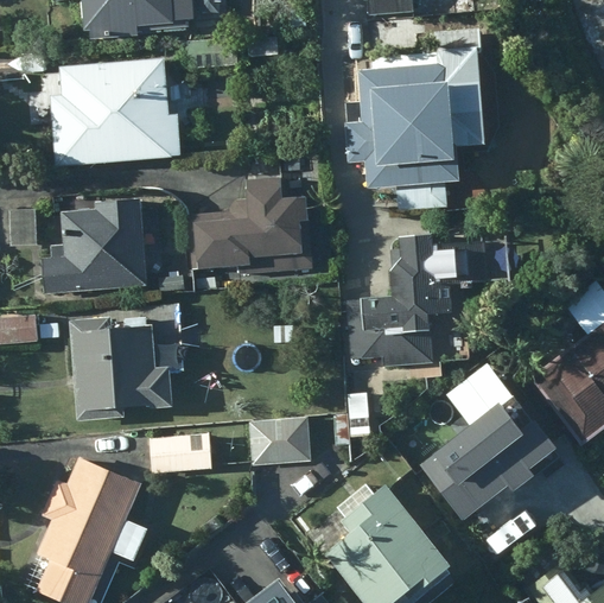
[(175,24),(172,0),(83,0),(86,29),(91,29),(91,38),(140,35),(140,26),(175,24)]
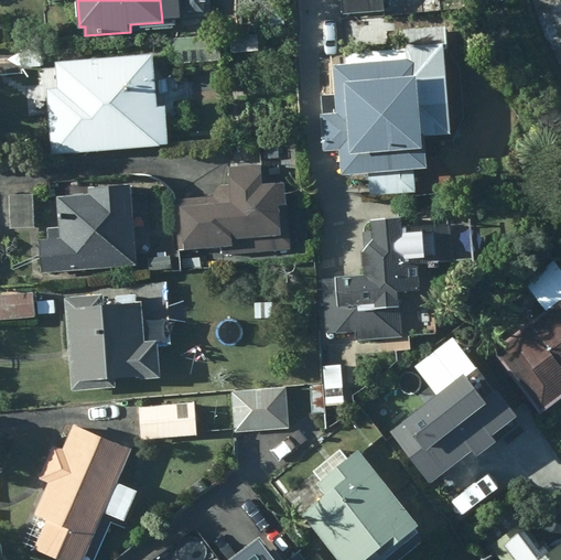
[(341,0),(342,11),(381,9),(383,0),(341,0)]
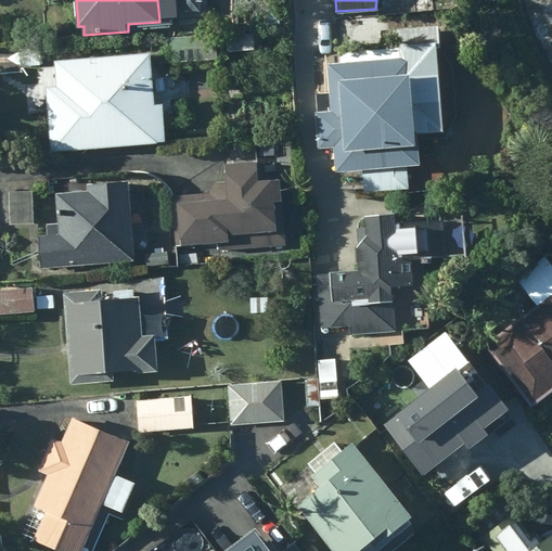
[(551,35),(551,0),(533,0),(547,37),(551,35)]
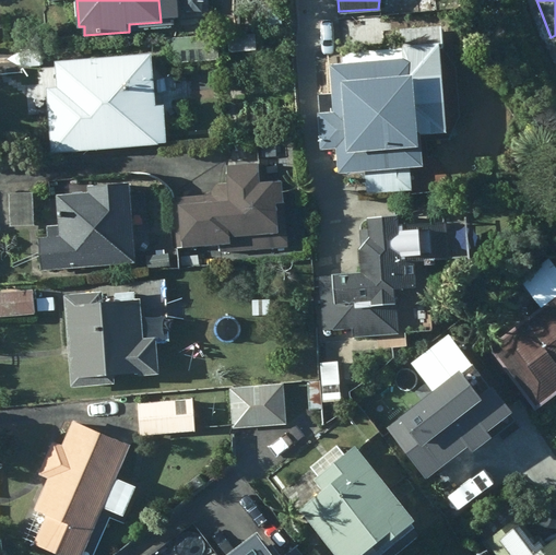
[(449,133),(442,45),(342,51),(343,62),(329,63),(333,110),(319,111),(322,149),(338,148),(340,173),(424,167),(422,136),(449,133)]
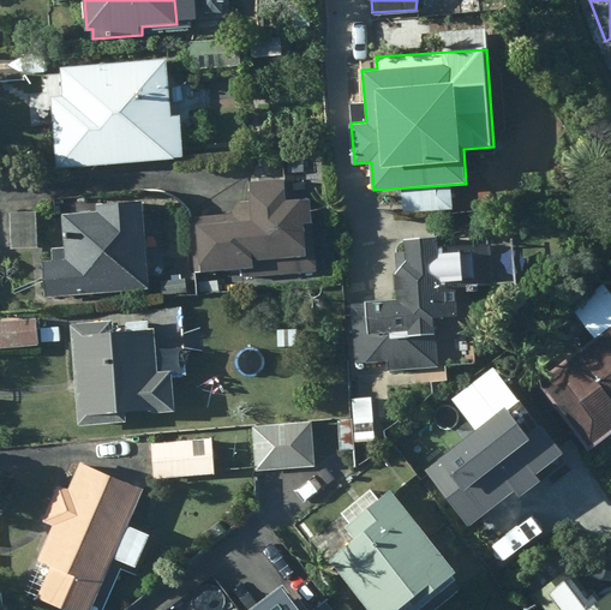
[(172,117),(167,59),(60,67),(63,95),(52,95),(57,167),(184,156),(181,115),(172,117)]
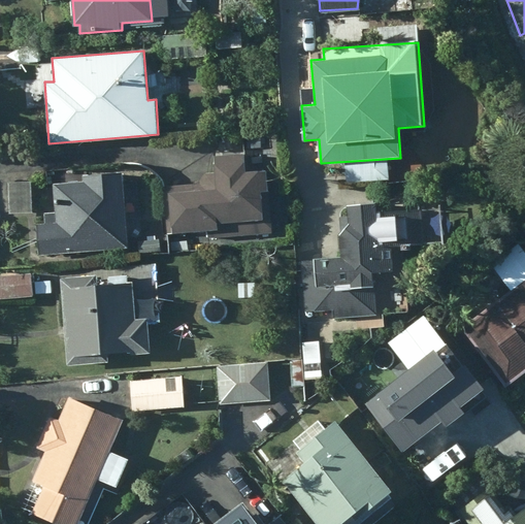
[(210,186),(164,190),(167,230),(264,222),(259,168),(242,170),(240,151),(207,154),(210,186)]
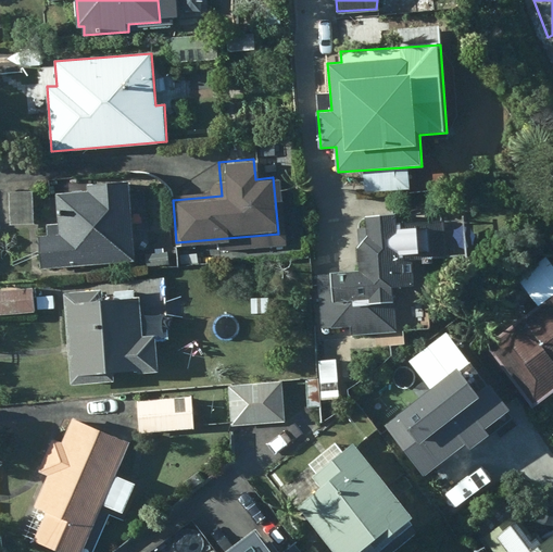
[(40,268),(135,261),(128,182),(86,185),(86,190),(55,191),(59,234),(38,235),(40,268)]
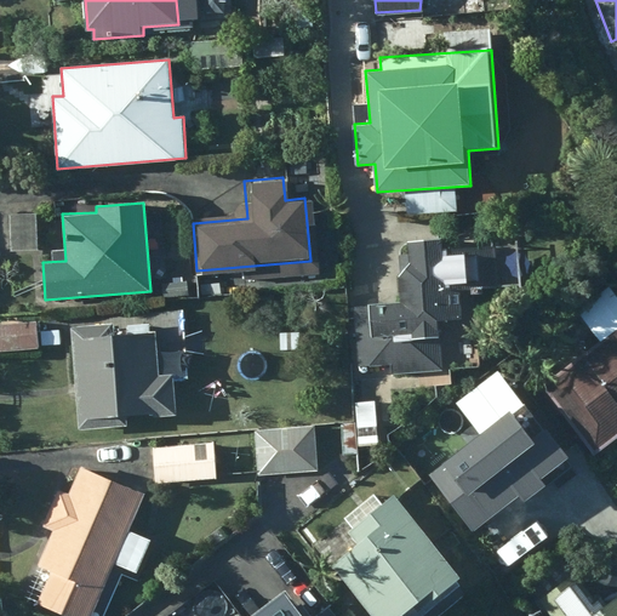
[(35,212),(5,214),(7,251),(36,250),(35,212)]
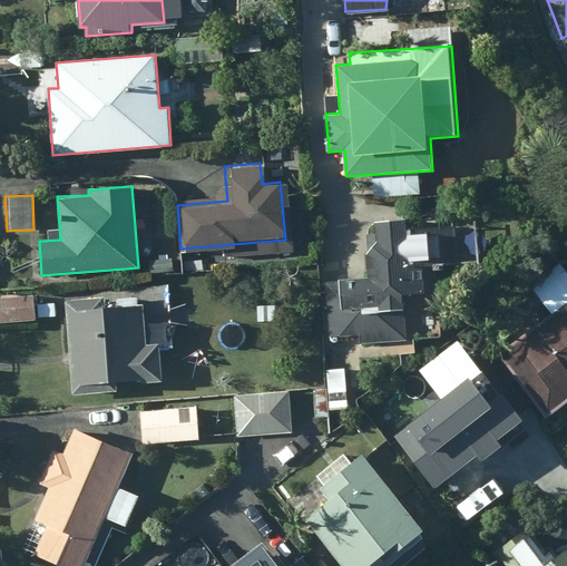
[(453,228),(410,231),(409,231),(408,224),(379,225),(380,234),(368,235),(370,279),(322,282),(325,337),(360,335),(360,342),(406,339),(404,298),(426,296),(426,264),(455,263),(453,228)]
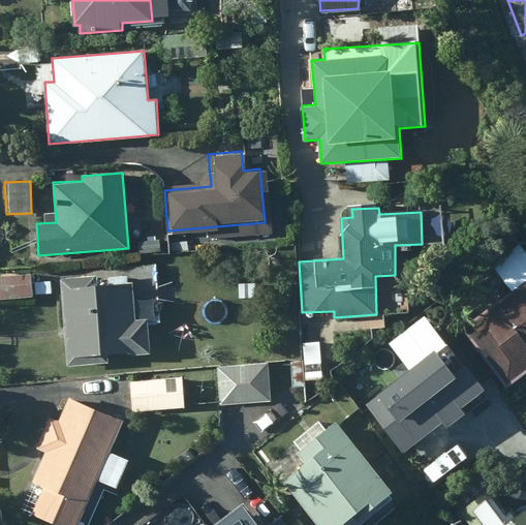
[(525,252),(516,240),(488,265),(508,289),(525,274),(525,252)]
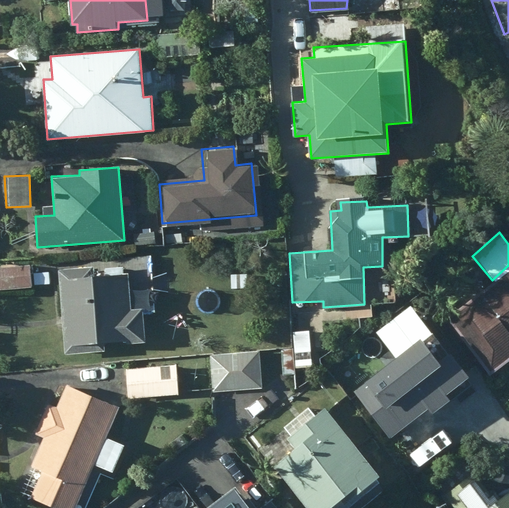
[(0,287),(30,284),(28,264),(0,267),(0,287)]
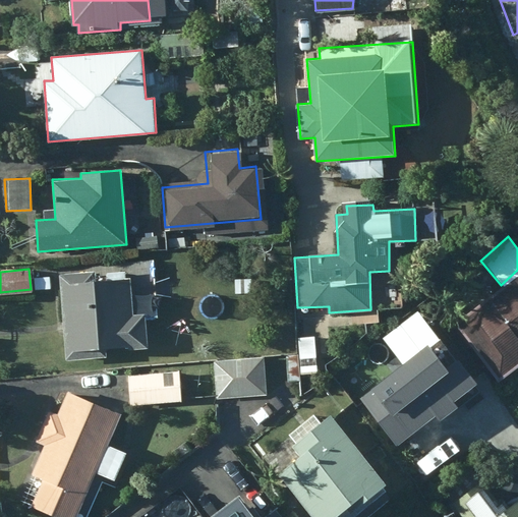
[(95,269),(58,273),(66,359),(106,356),(106,351),(148,346),(145,317),(134,317),(130,278),(96,281),(95,269)]
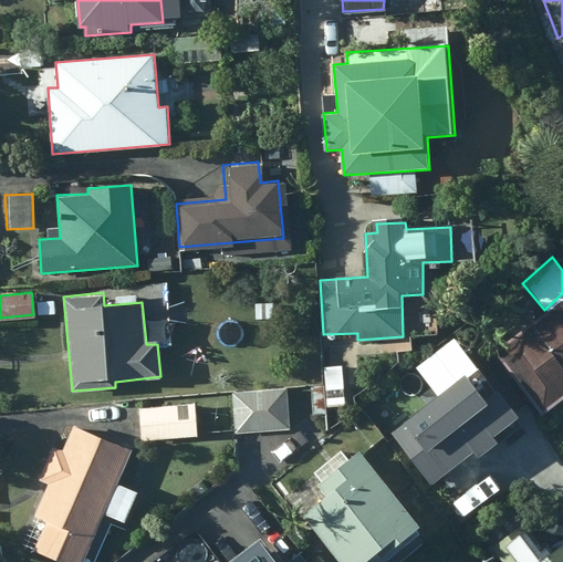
[(562,299),(493,352),(541,416),(562,399),(562,299)]
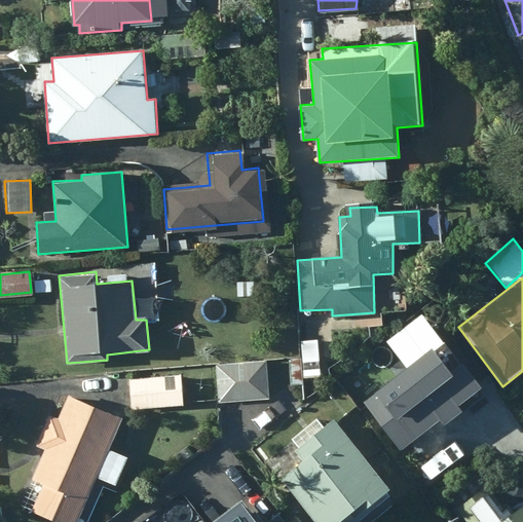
[(299,350),(284,350),(285,382),(301,382),(301,376),(321,375),(320,356),(345,355),(344,321),(306,322),(306,339),(299,339),(299,350)]
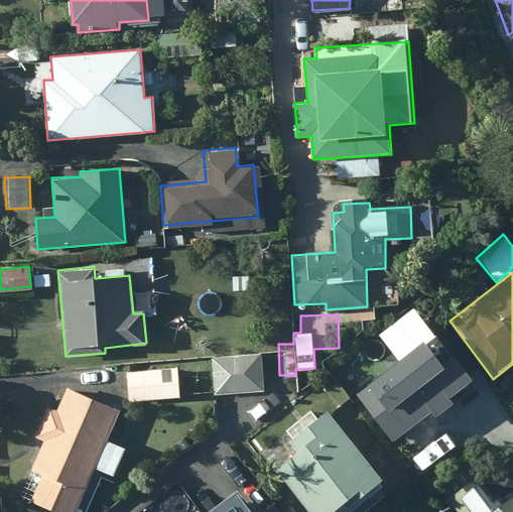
[(477,385),(438,332),(353,393),(391,445),(477,385)]
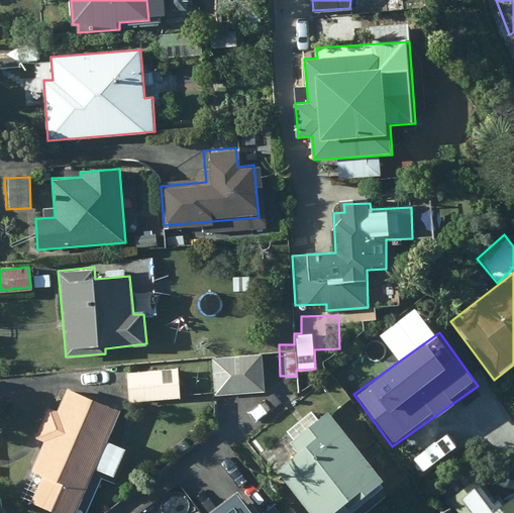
[(261,353),(210,355),(211,394),(263,392),(261,353)]
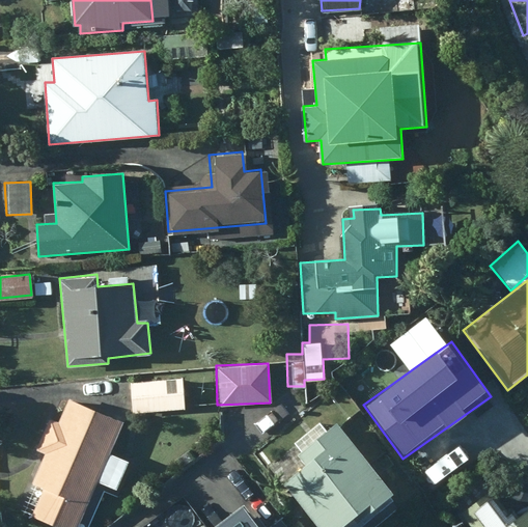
[(174,379),(130,383),(132,410),(177,407),(174,379)]
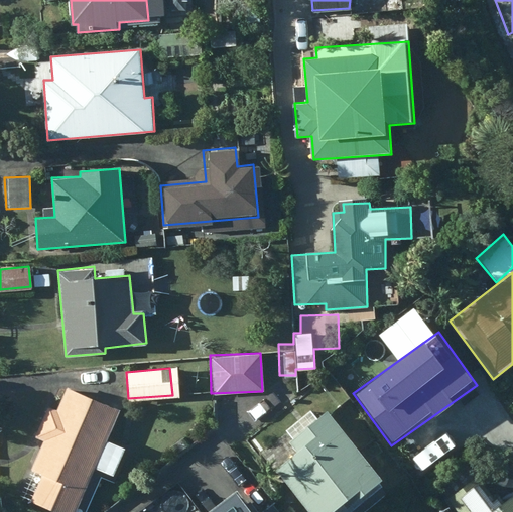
[(57,511),(77,511),(120,411),(66,388),(56,410),(49,408),(36,437),(42,440),(31,469),(43,475),(32,501),(57,511)]
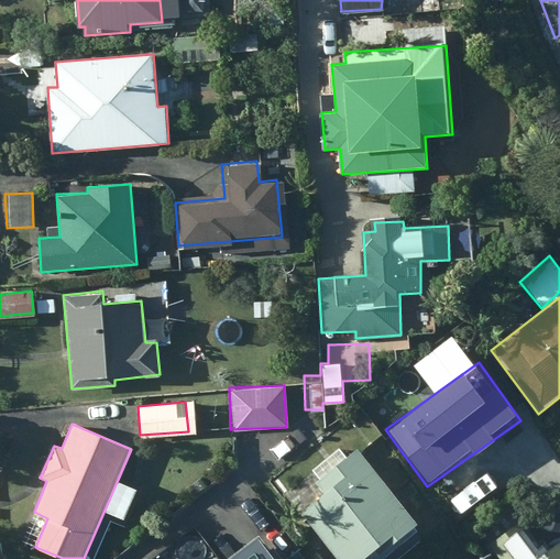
[(383,558),(423,527),(358,448),(316,482),(325,493),(304,511),(342,558),(383,558)]
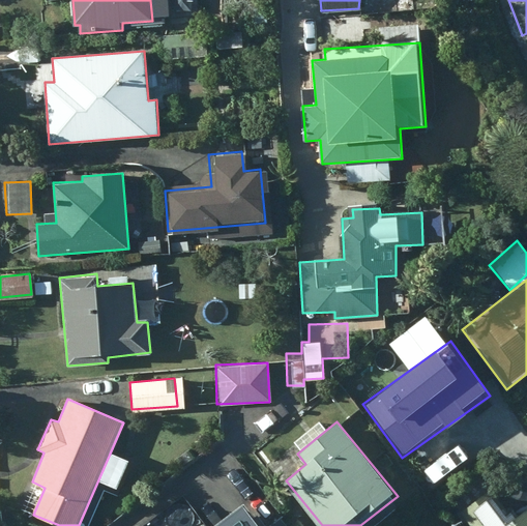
[(526,525),(526,510),(518,518),(515,513),(507,518),(495,500),(478,513),(488,525),(526,525)]
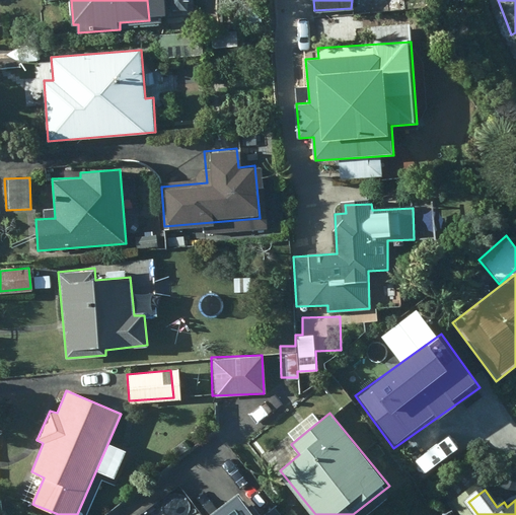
[(252,514),(251,512),(246,514),(229,514),(220,503),(204,514),(252,514)]
